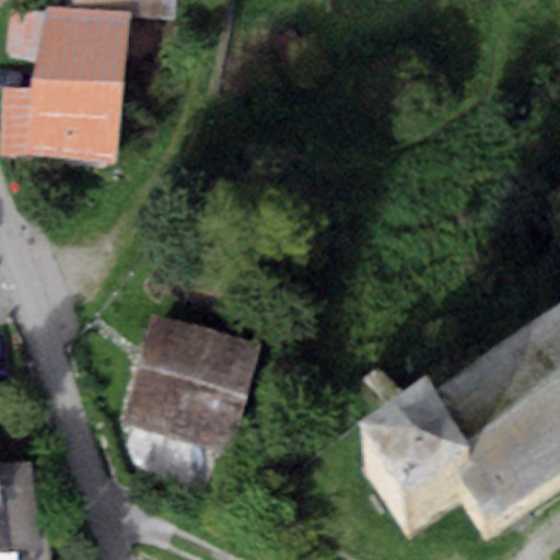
[(175,0),(72,0),(72,9),(129,12),(175,15),(175,0)]
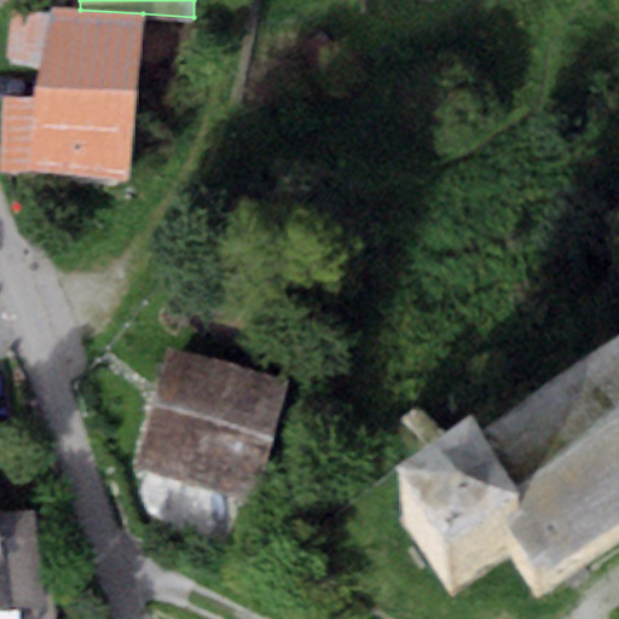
[(51,16),(10,12),(7,63),(41,65),(40,100),(6,98),(1,171),(131,179),(143,13),(80,10),(52,9),(51,16)]
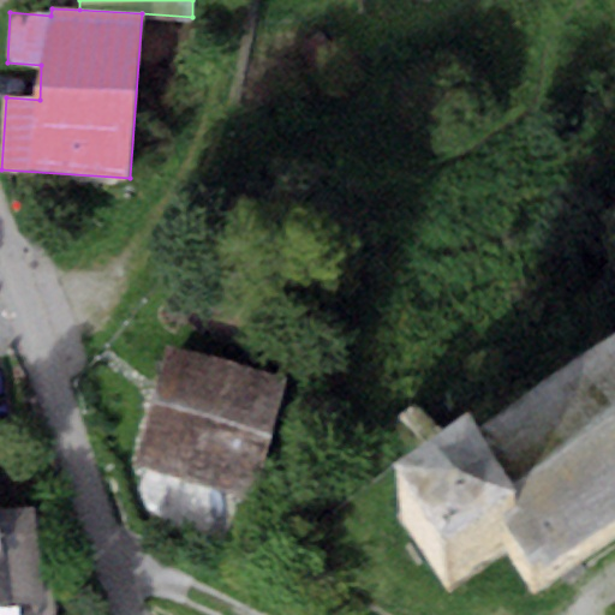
[(167,347),(136,464),(255,497),(287,380),(167,347)]
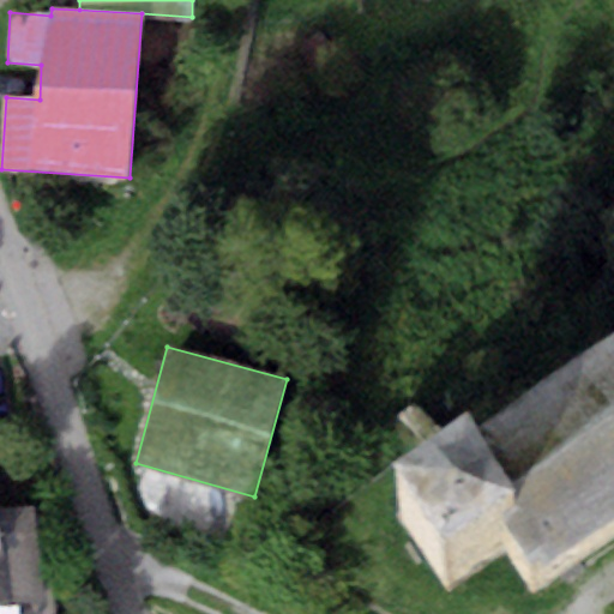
[(613,360),(452,468),(458,477),(392,521),(443,596),(503,555),(533,600),(613,546),(613,360)]
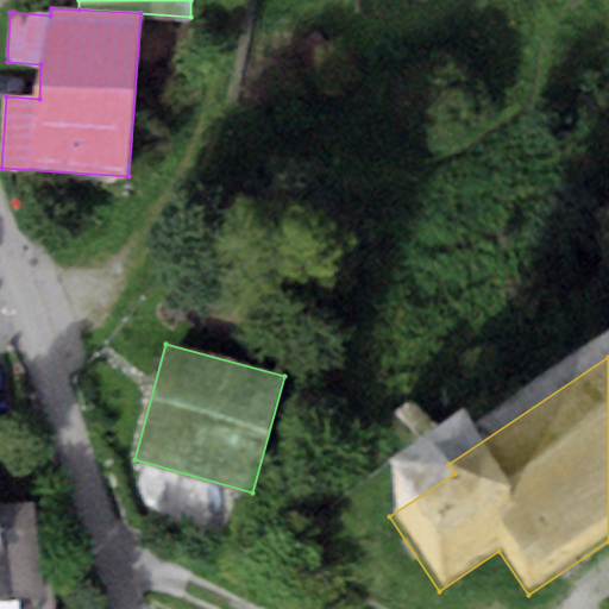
[(0,601),(8,601),(44,596),(32,504),(0,507),(0,601)]
